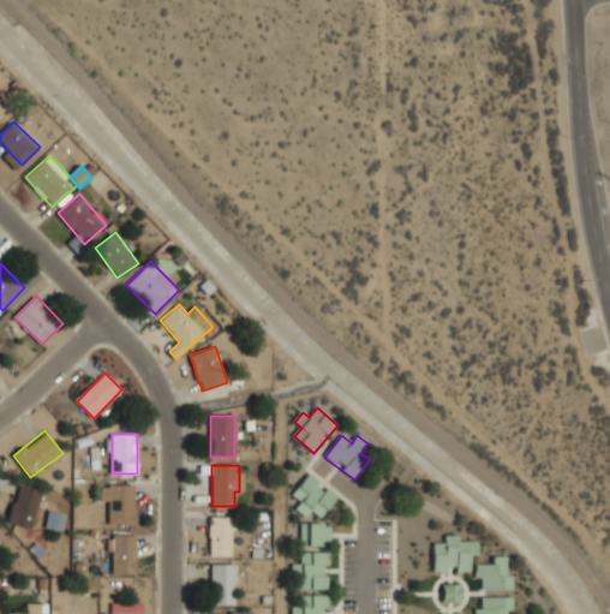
[(293,494),(303,504),(297,508),(306,519),(314,511),(321,518),(339,500),(312,474),(293,494)]
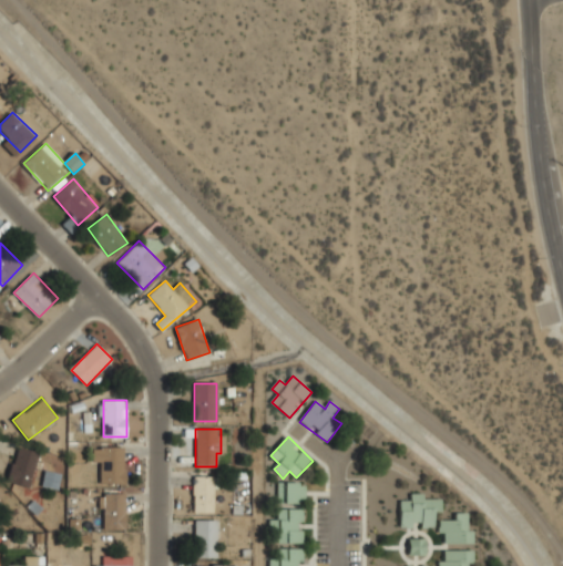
[(40,452),(18,445),(7,482),(30,487),(40,452)]
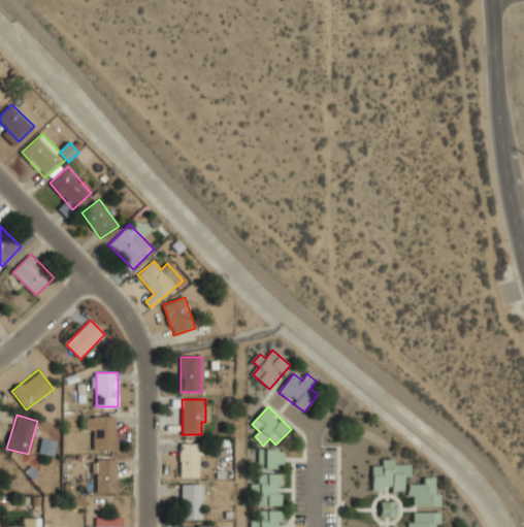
[(118,416),(88,416),(88,429),(96,429),(96,450),(118,450),(118,416)]
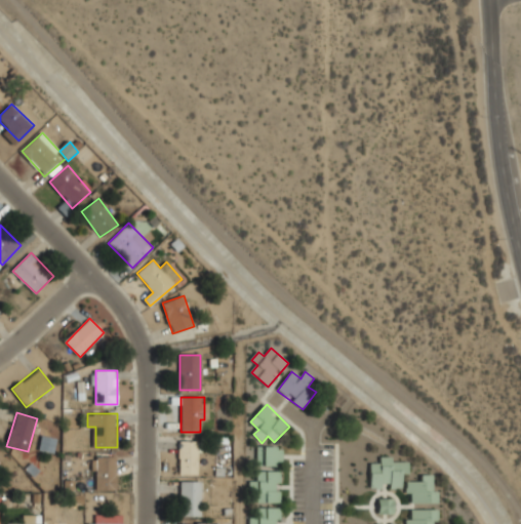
[(40,450),(54,452),(56,438),(42,436),(40,450)]
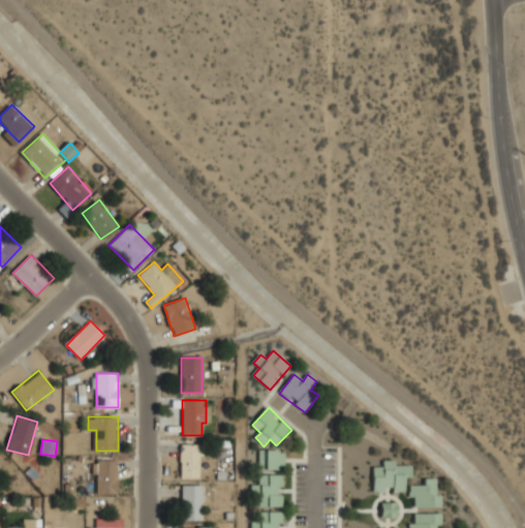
[(181,477),(201,477),(201,443),(181,443),(181,477)]
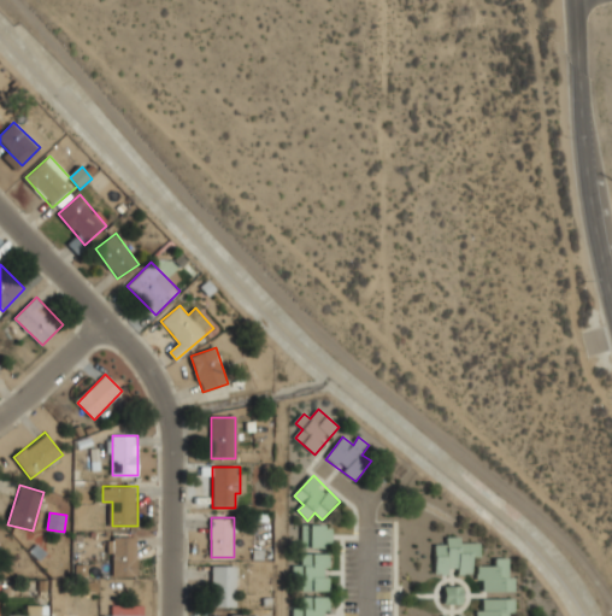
[(304,549),(333,549),(333,526),(304,526),(304,549)]
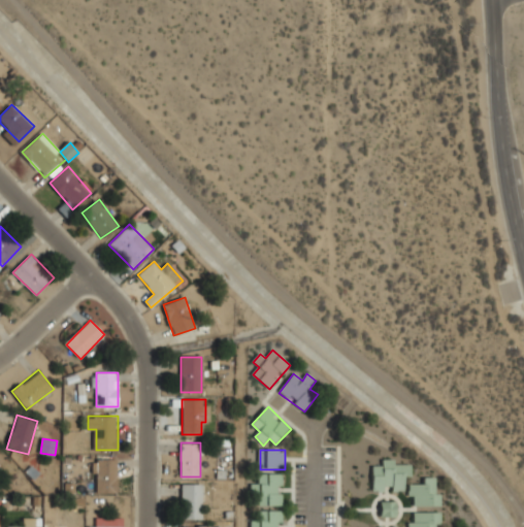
[(118,459),(94,459),(94,493),(118,493),(118,459)]
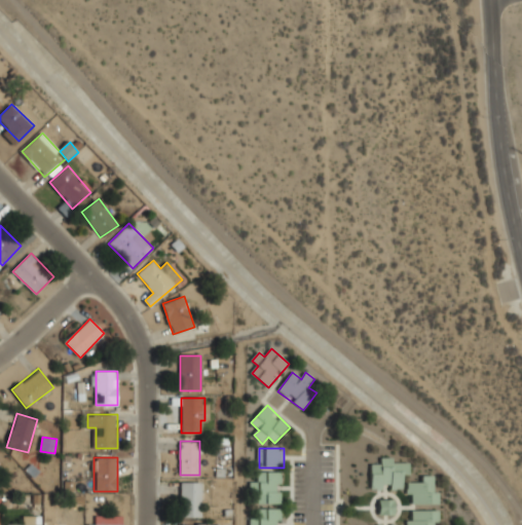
[(393,462),(393,457),(380,457),(380,464),(372,464),(372,489),(404,489),(404,476),(409,476),(409,462),(393,462)]
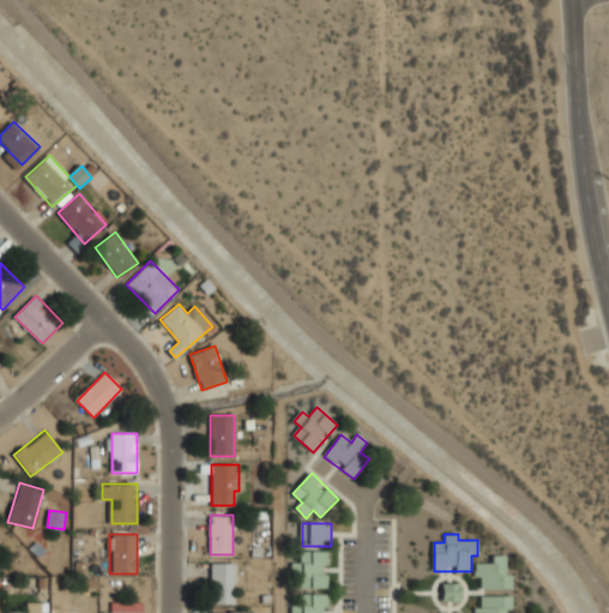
[(329,552),(302,552),(302,563),(293,563),(293,576),(302,576),(302,588),(329,588),(329,552)]
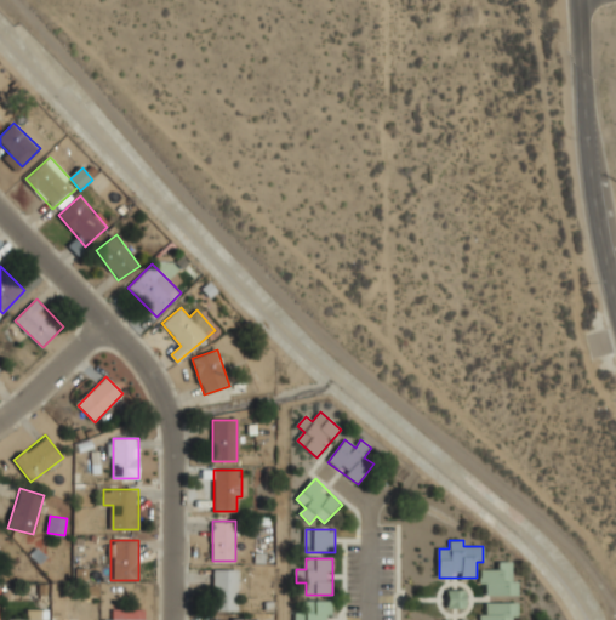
[(515,595),(515,562),(497,562),(497,570),(483,570),(483,595),(515,595)]
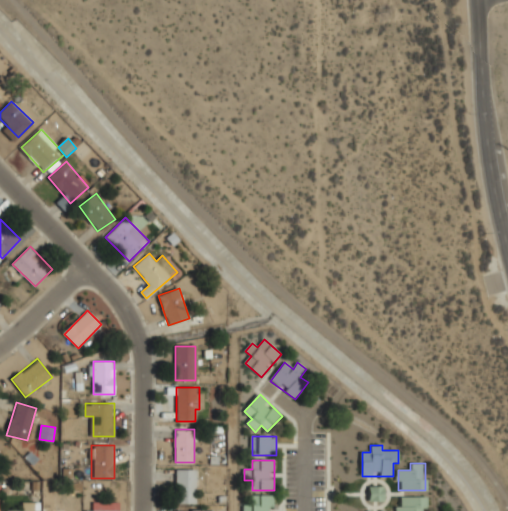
[(196,504),(196,470),(176,470),(176,504),(196,504)]
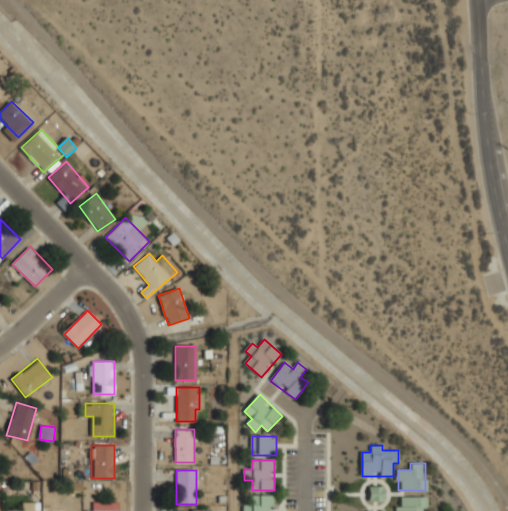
[(370,501),(384,501),(384,486),(370,486),(370,501)]
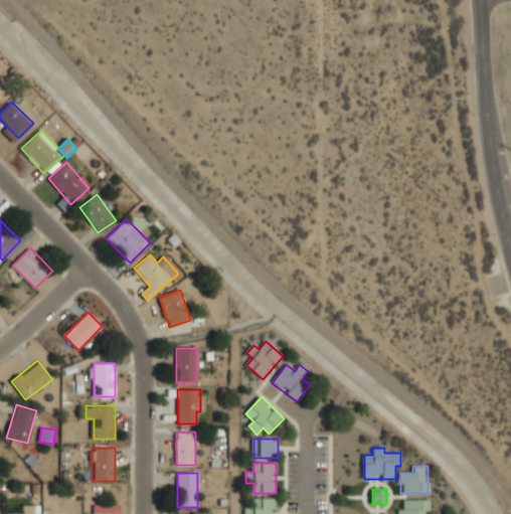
[(276,513),(276,498),(252,498),(252,508),(245,508),(245,513),(276,513)]
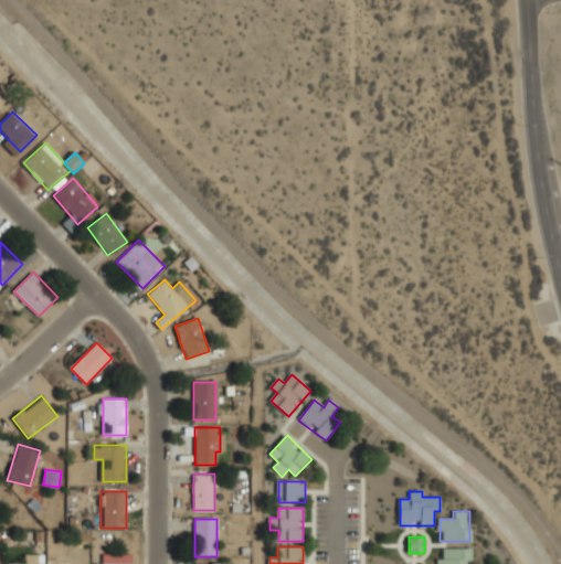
[(470,563),(470,547),(440,547),(440,563),(470,563)]
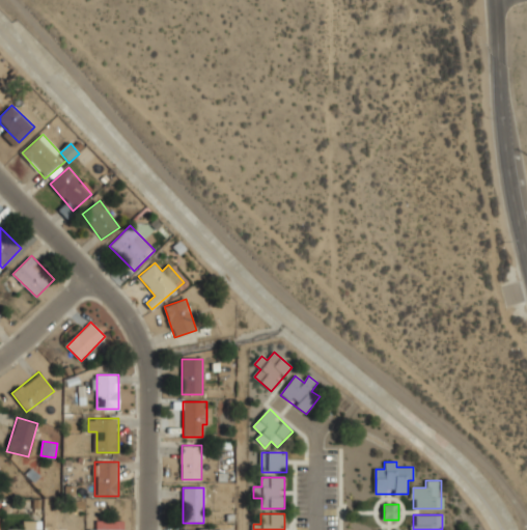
[(19,520),(19,529),(42,529),(42,521),(19,520)]
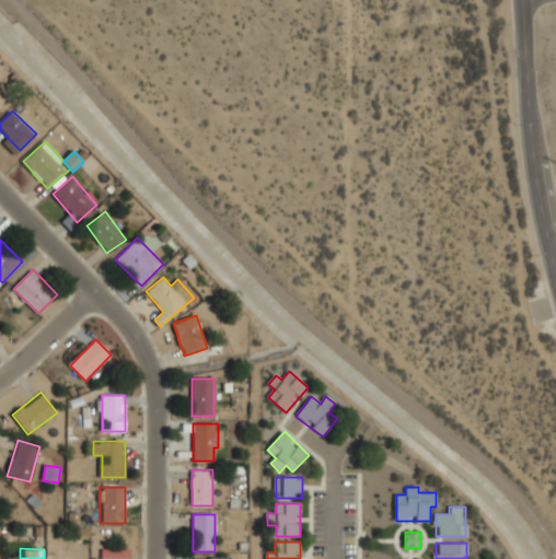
[(94,558),(131,558),(131,549),(103,549),(103,558),(94,558)]
